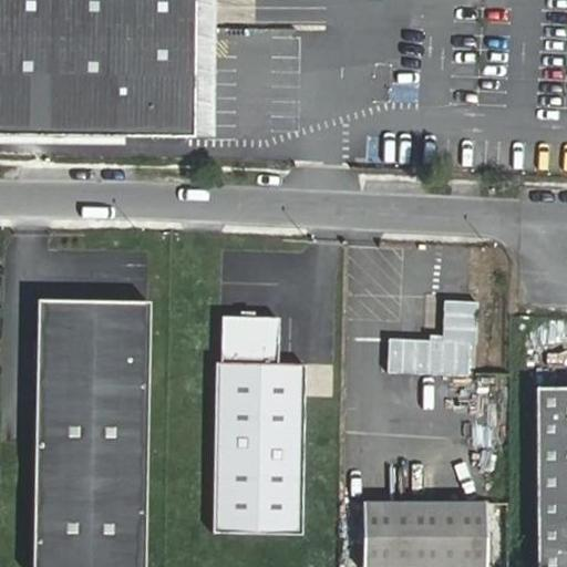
[(0,0),(0,133),(194,136),(195,0),(0,0)]
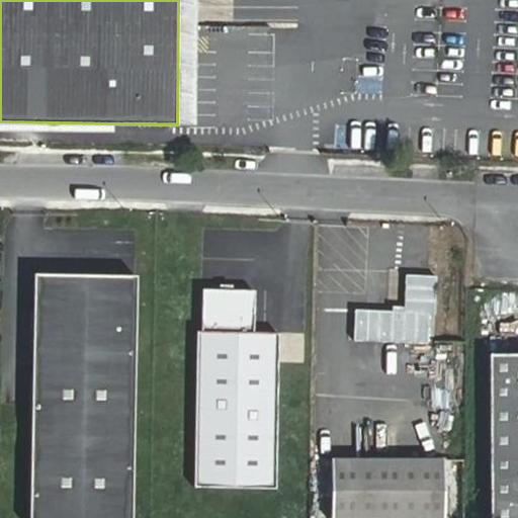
[(128,517),(134,274),(31,272),(26,517),(128,517)]
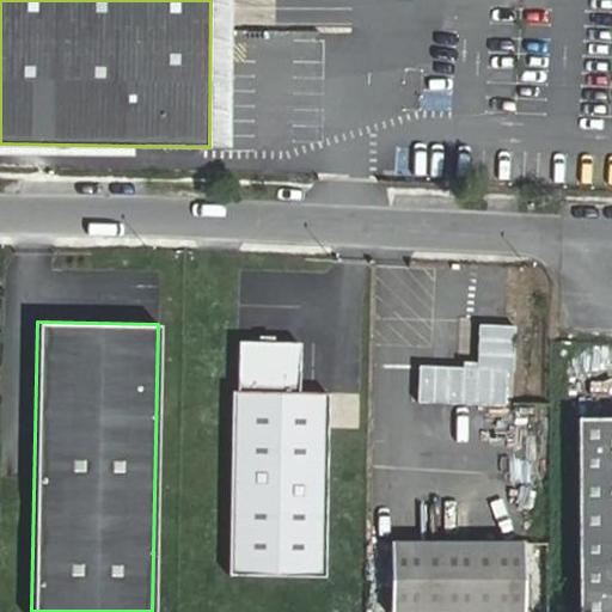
[(478,367),(418,366),(417,403),(505,405),(506,369),(514,369),(515,325),(479,324),(478,367)]
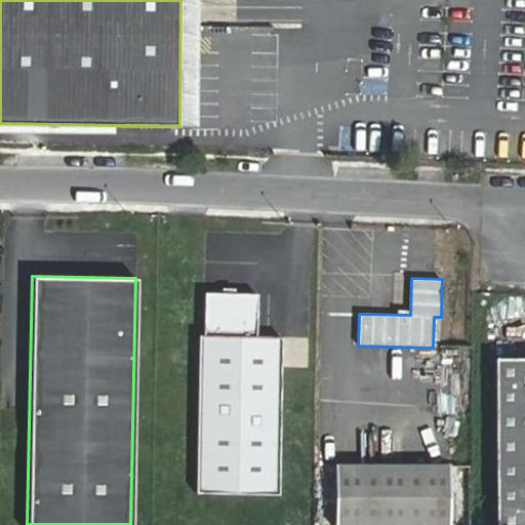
[(256,295),(204,294),(203,337),(199,337),(196,491),(278,492),(281,338),(255,338),(256,295)]
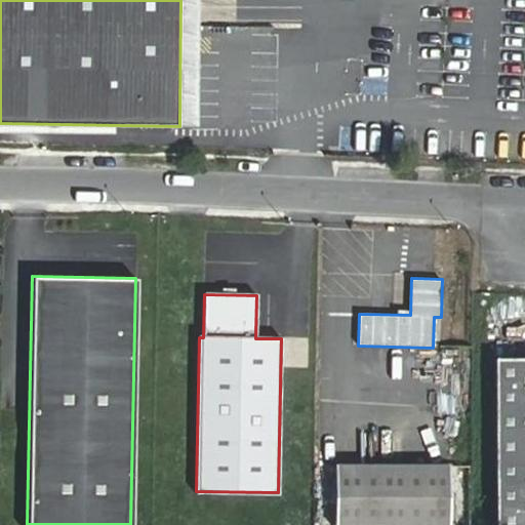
[(524,524),(524,359),(496,359),(496,524),(524,524)]
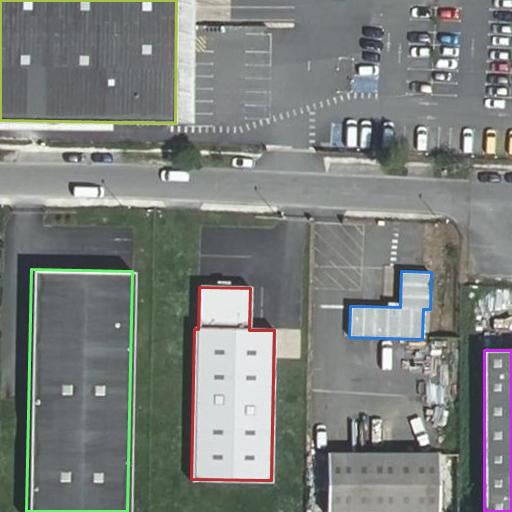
[(438,511),(438,453),(327,453),(327,511),(438,511)]
